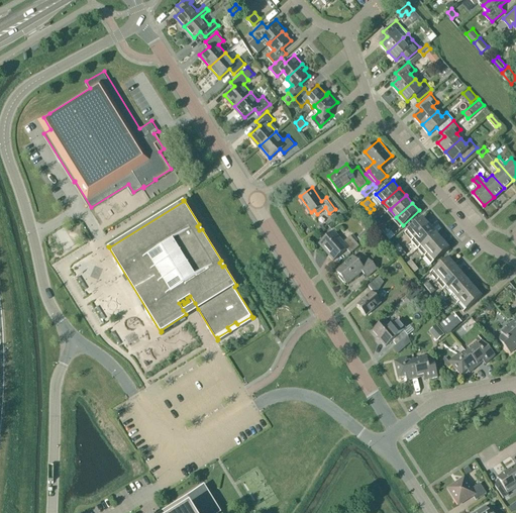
[(423,215),(407,229),(414,237),(430,223),(423,215)]
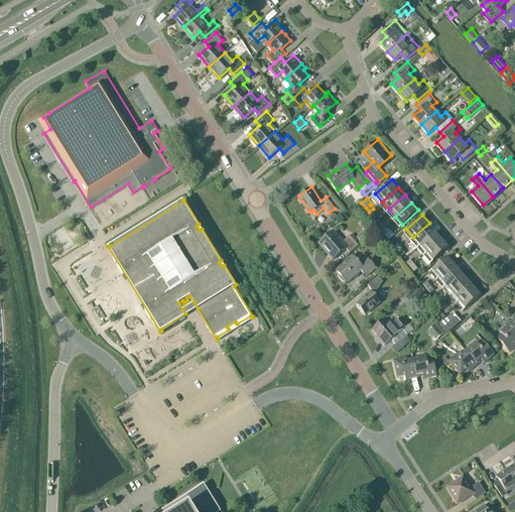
[(429,223),(413,237),(419,244),(435,230),(429,223)]
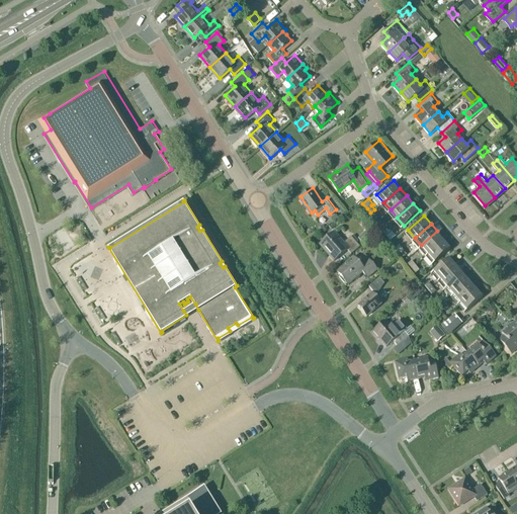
[(344,241),(335,230),(321,242),(335,258),(348,247),(352,252),(361,244),(352,234),(344,241)]
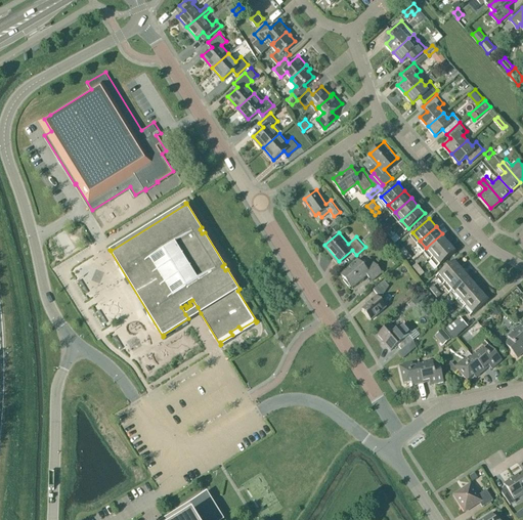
[(433,256),(449,242),(442,233),(426,248),(433,256)]
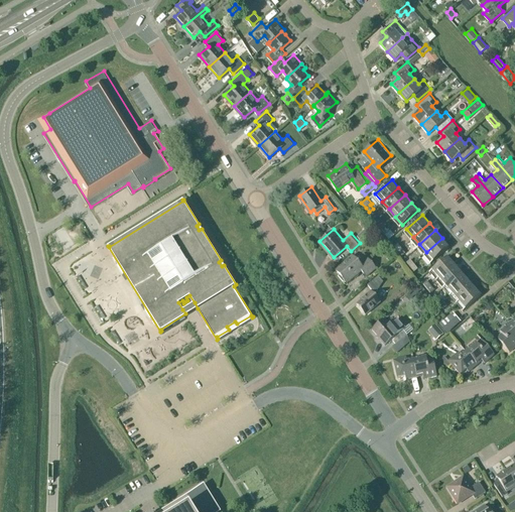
[(426,252),(433,260),(449,246),(442,238),(426,252)]
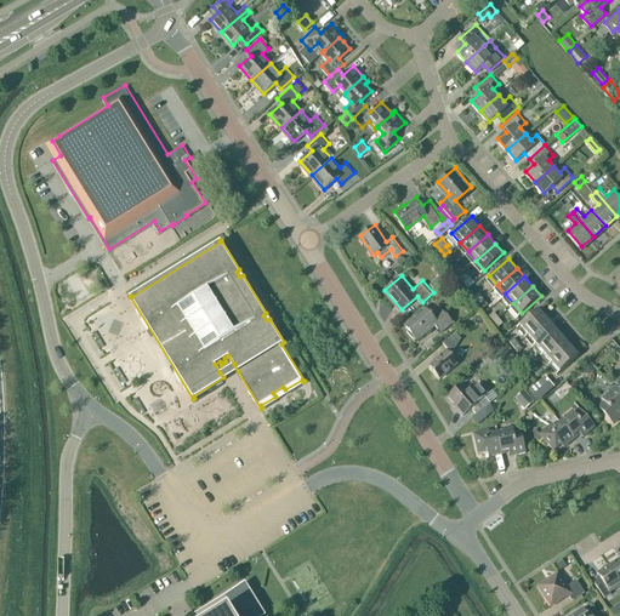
[(434,317),(425,306),(405,323),(417,338),(436,324),(442,330),(454,320),(444,309),(434,317)]
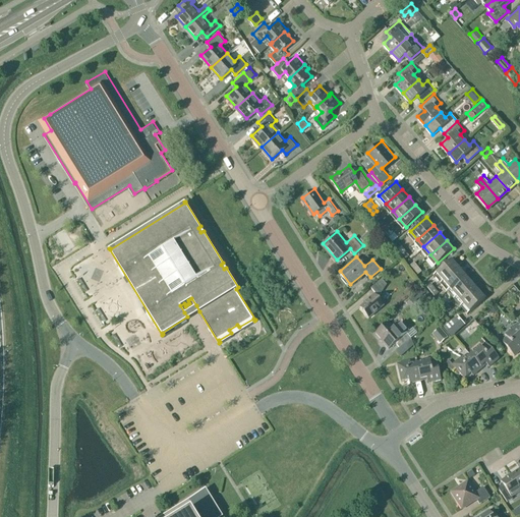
[(452,257),(436,272),(443,280),(459,266),(452,257)]
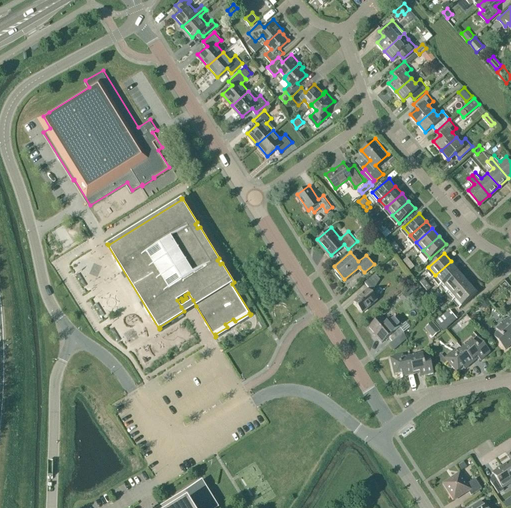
[(451,261),(435,275),(442,282),(458,268),(451,261)]
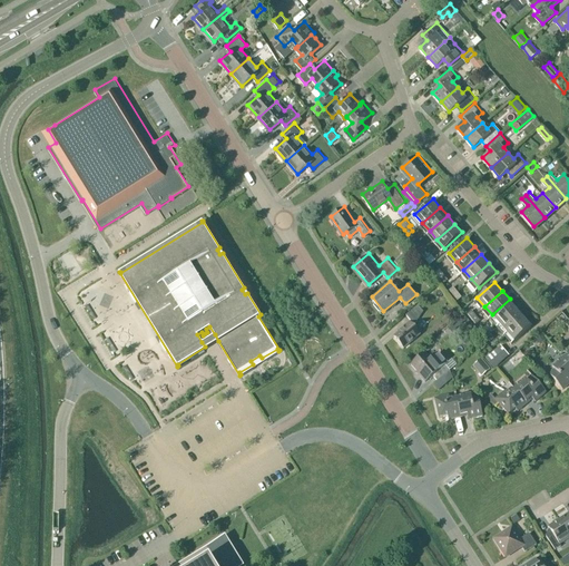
[(517,308),(510,299),(492,314),(499,323),(517,308)]
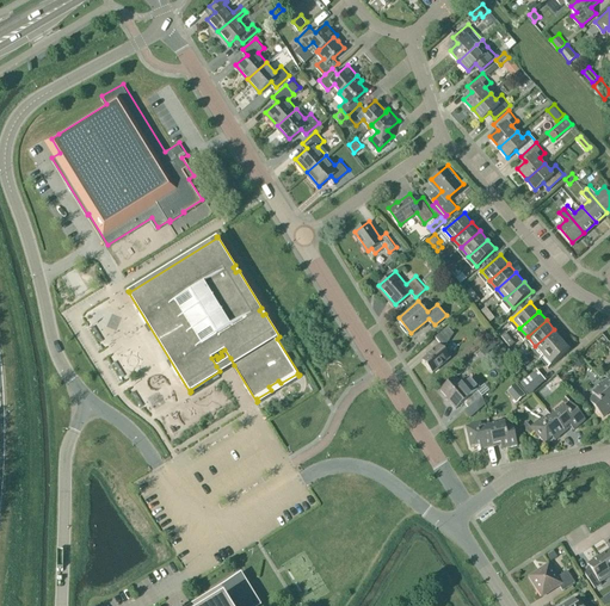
[(433,370),(451,356),(444,347),(455,331),(449,323),(436,334),(441,340),(431,348),(432,350),(423,358),(433,370)]
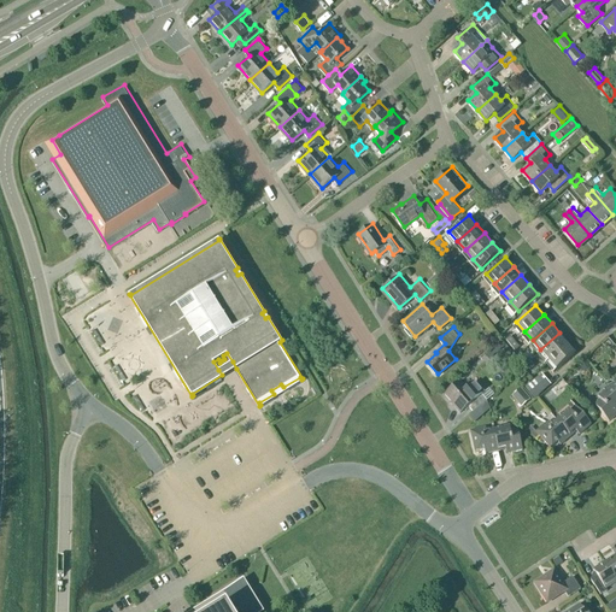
[(549,358),(568,341),(559,333),(540,349),(549,358)]
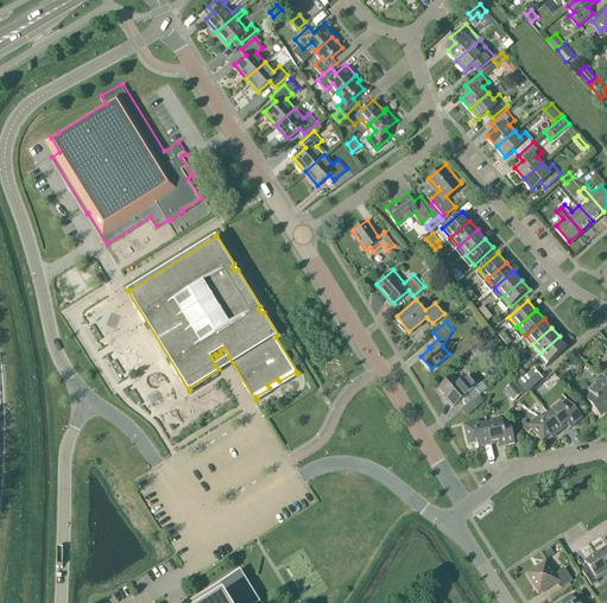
[(493,330),(486,335),(492,343),(499,337),(493,330)]
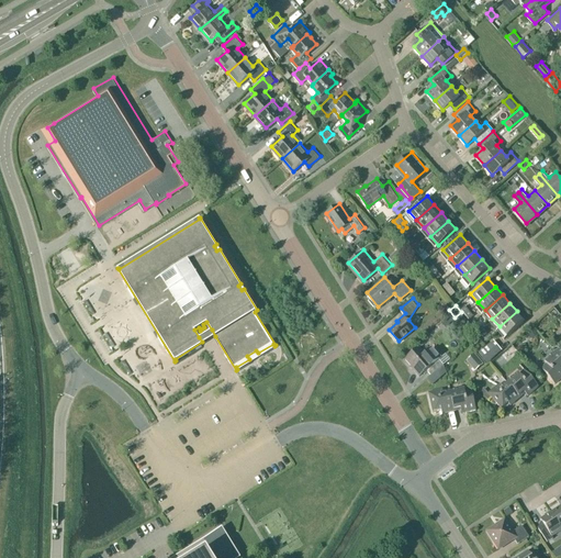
[(525,320),(517,311),(500,326),(507,335),(525,320)]
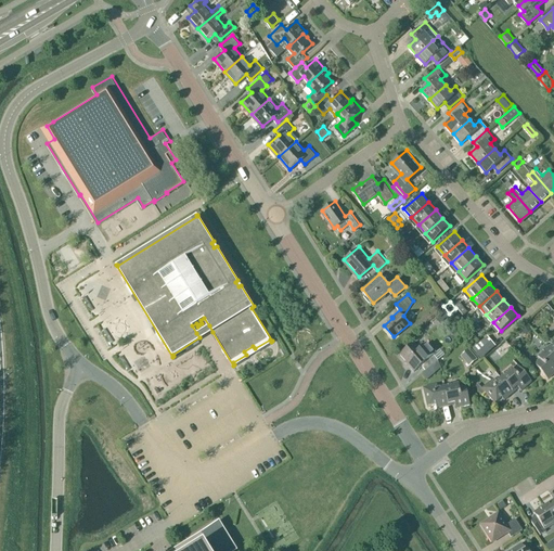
[(527,322),(522,327),(526,331),(531,327),(527,322)]
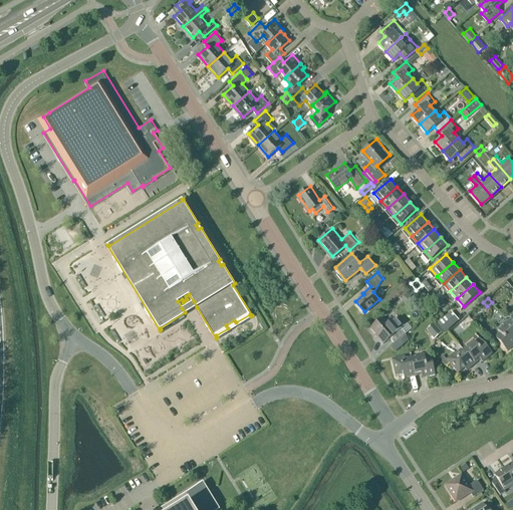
[(447,329),(461,316),(453,307),(439,319),(447,329)]
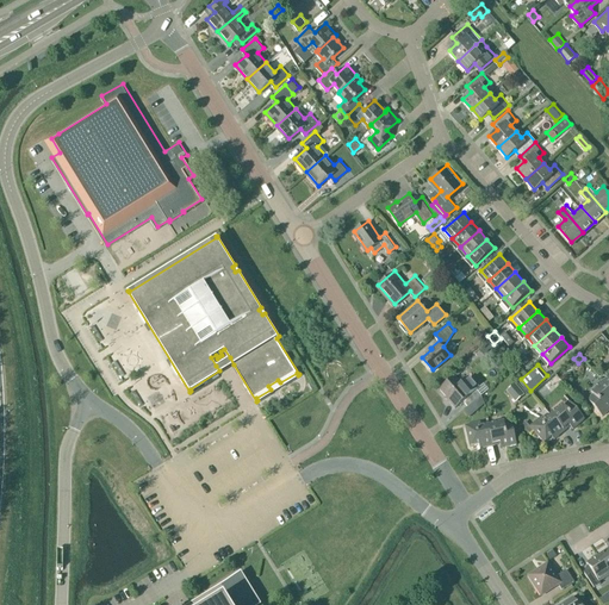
[(447,395),(455,405),(464,398),(468,404),(482,392),(477,387),(479,385),(470,374),(461,381),(455,374),(441,387),(448,395),(447,395)]
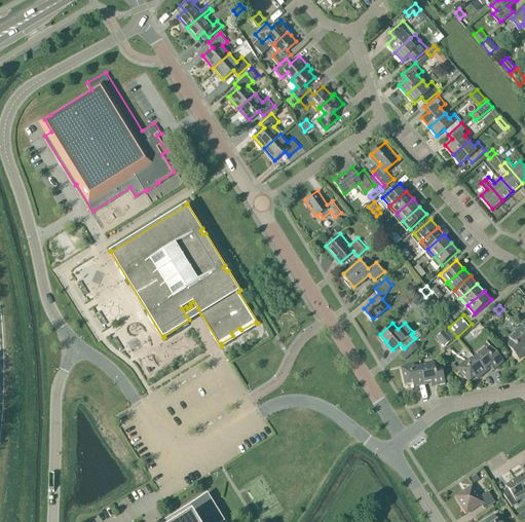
[(524,332),(520,327),(511,336),(512,338),(507,342),(520,357),(524,351),(524,332)]
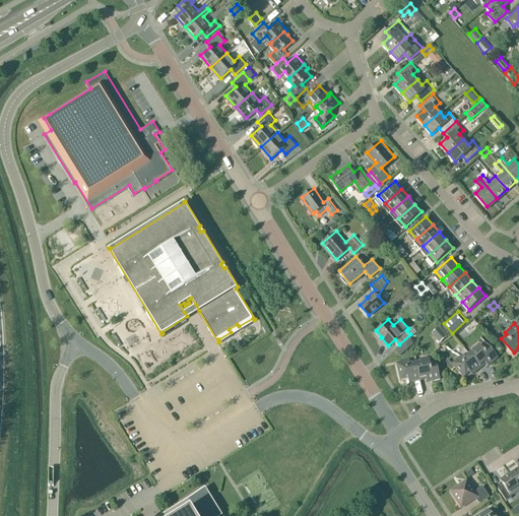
[(440,339),(447,333),(440,324),(432,330),(440,339)]
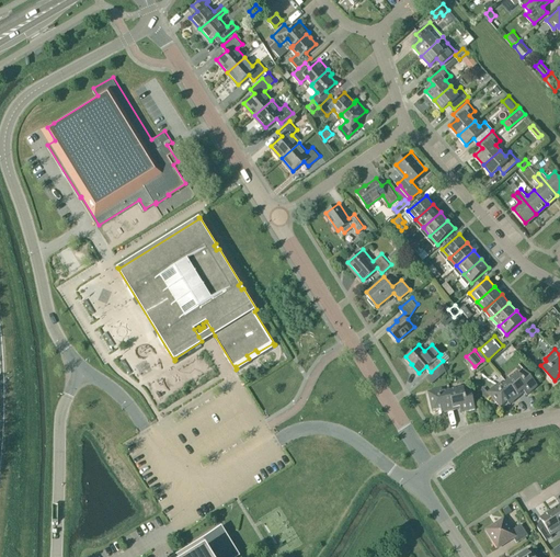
[(506,379),(520,394),(525,389),(527,393),(538,383),(525,367),(520,372),(517,370),(506,379)]
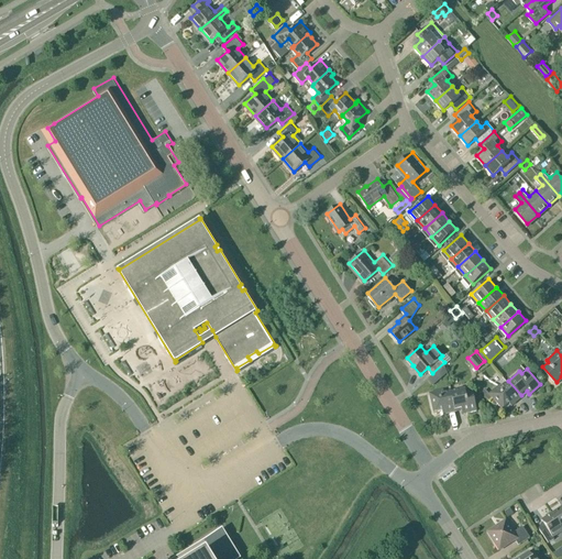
[(513,404),(521,395),(508,381),(504,385),(500,382),(491,392),(503,406),(509,401),(513,404)]
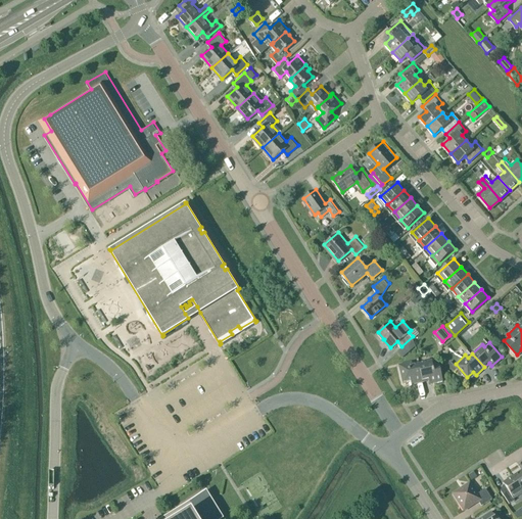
[(419,362),(424,380),(430,378),(431,382),(443,379),(439,360),(433,361),(432,359),(419,362)]
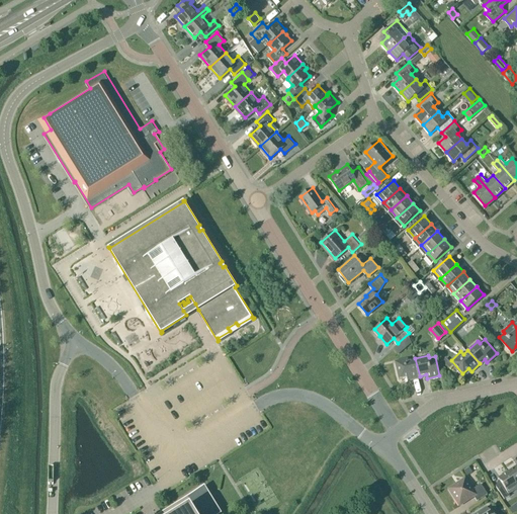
[(420,376),(415,358),(409,359),(409,356),(396,359),(400,376),(408,375),(409,378),(420,376)]
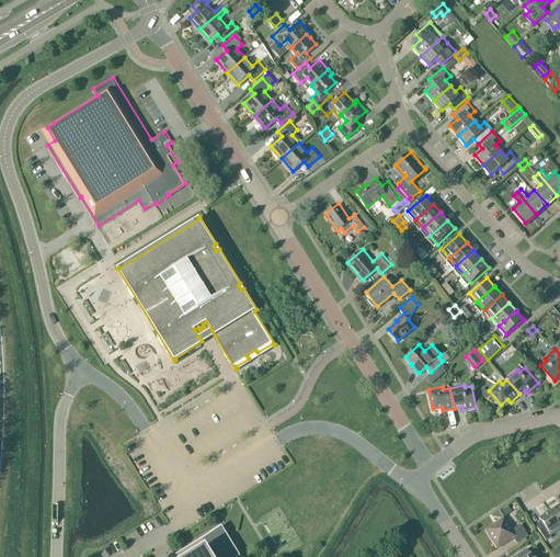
[(509,502),(503,507),(506,512),(513,509),(509,502)]
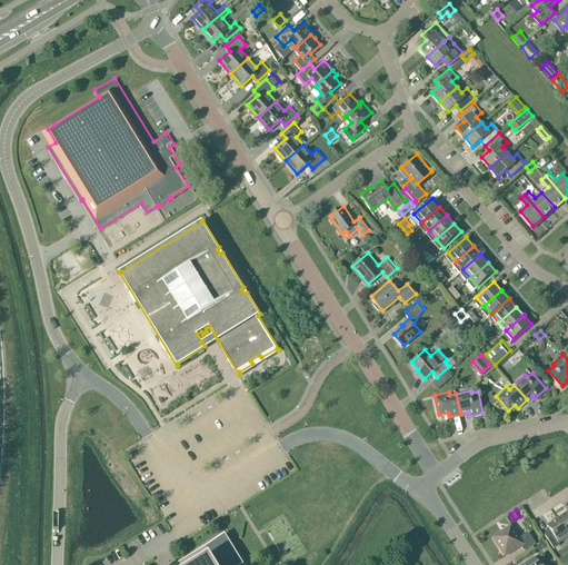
[(567,509),(558,516),(567,529),(567,509)]
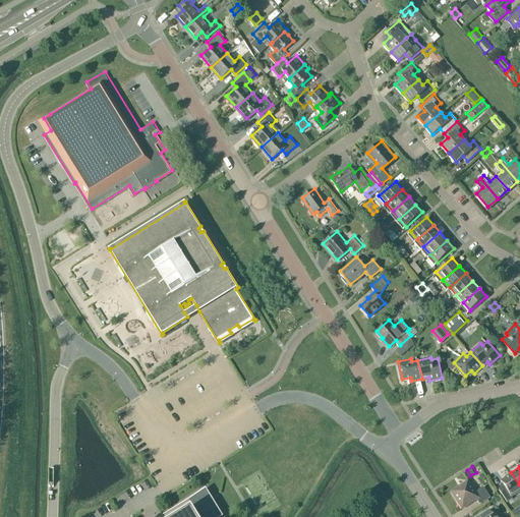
[(512,494),(519,489),(519,484),(511,472),(502,478),(505,483),(500,487),(508,500),(513,496),(512,494)]
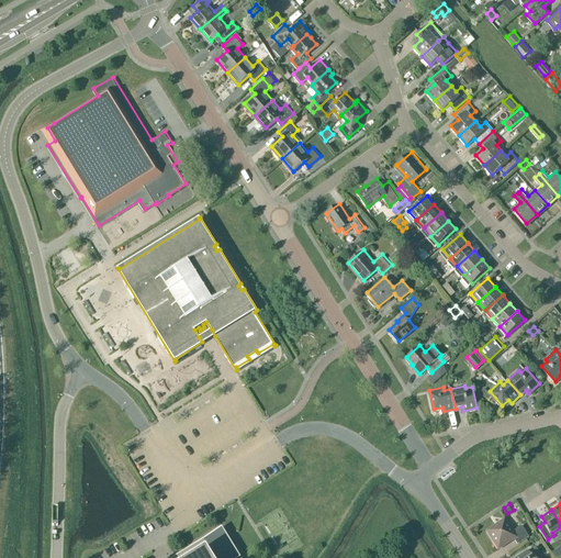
[(513,529),(505,517),(487,528),(500,546),(515,536),(518,542),(529,534),(523,523),(513,529)]
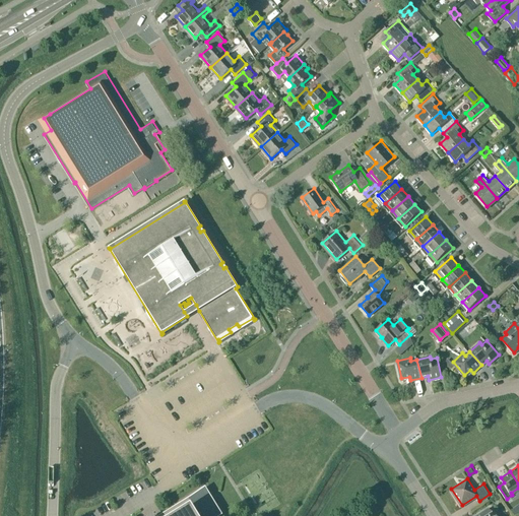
[(218,515),(223,513),(205,486),(163,512),(160,510),(158,511),(156,513),(157,515),(155,515),(218,515)]
